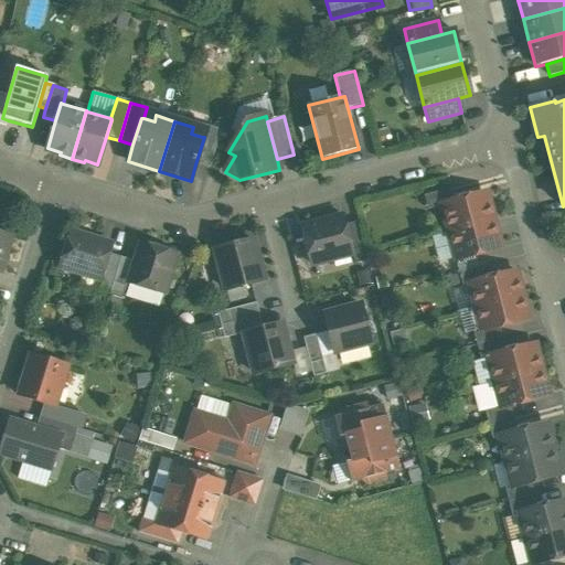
[(205,126),(202,137),(204,137),(195,164),(210,169),(222,130),(205,126)]
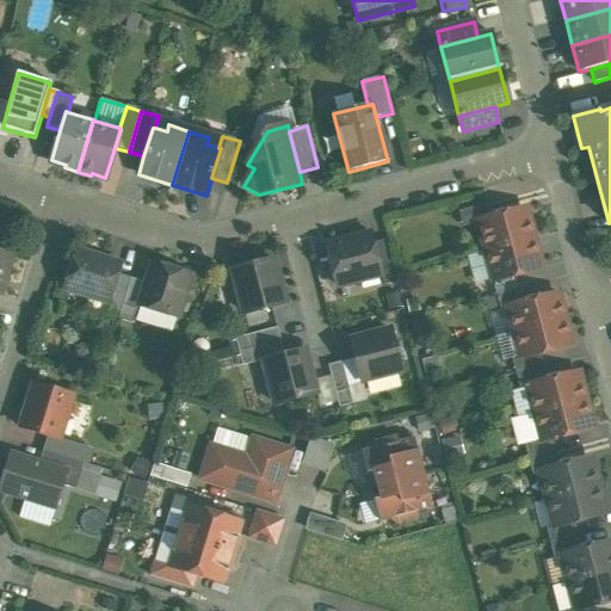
[(486,205),(458,213),(462,227),(477,223),(477,222),(489,218),(486,205)]
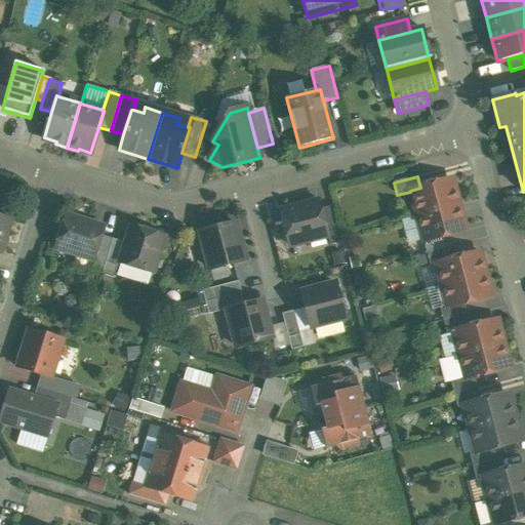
[(420,188),(410,191),(410,192),(417,216),(458,205),(456,198),(454,198),(450,180),(420,188)]
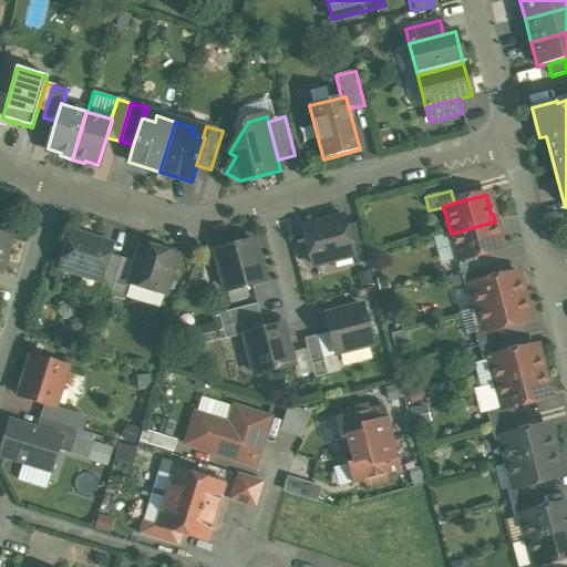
[(343,218),(302,228),(312,266),(353,256),(346,227),(343,218)]
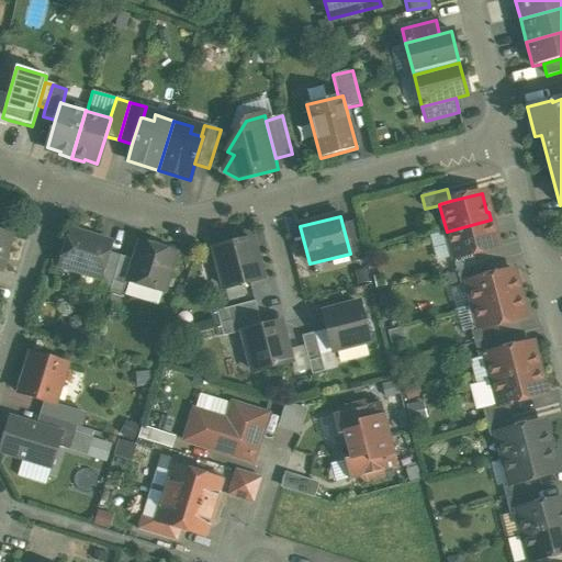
[(491,220),(447,232),(453,259),(496,248),(491,228),(493,228),(491,220)]
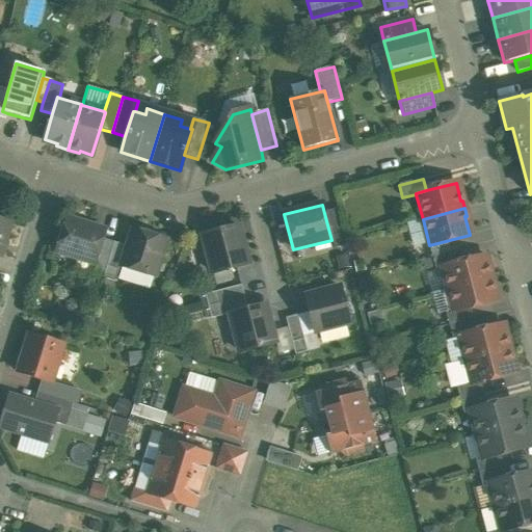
[(346,246),(337,210),(324,213),(331,240),(334,248),(346,246)]
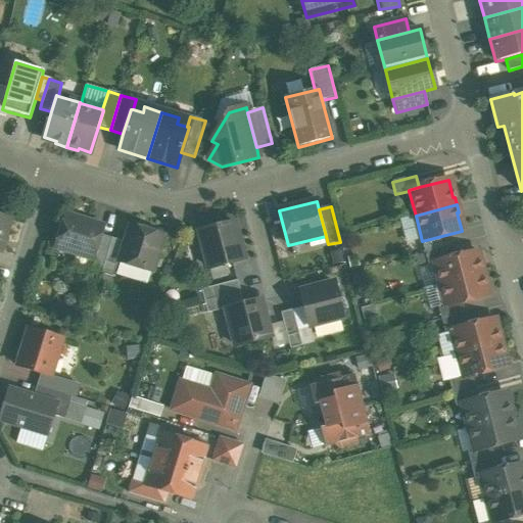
[(103,227),(66,215),(55,249),(92,260),(100,235),(103,227)]
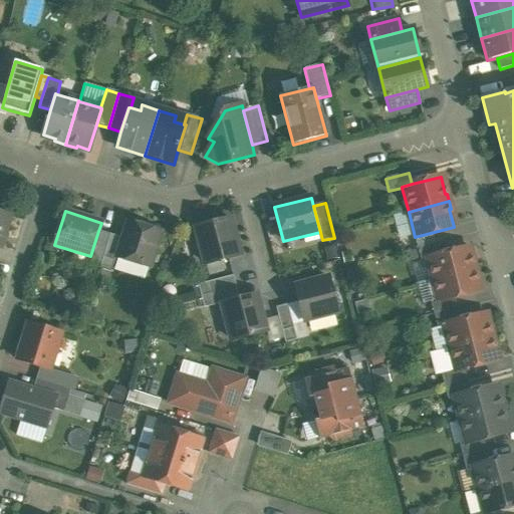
[(11,216),(0,212),(0,248),(1,249),(11,216)]
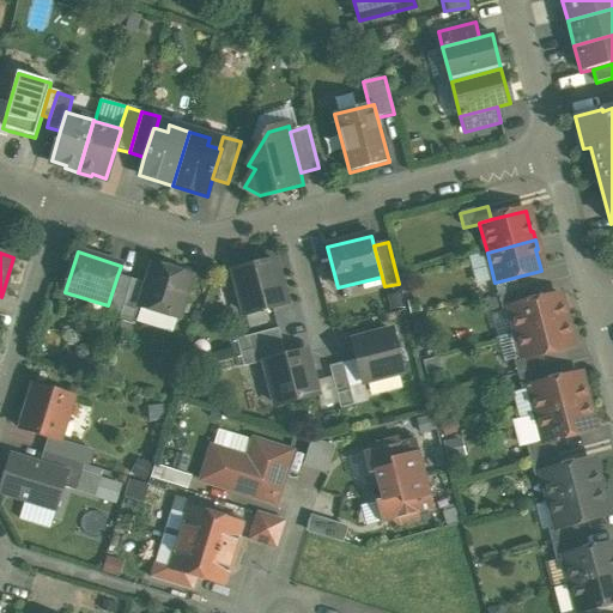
[(274,261),(234,272),(244,316),(285,305),(274,261)]
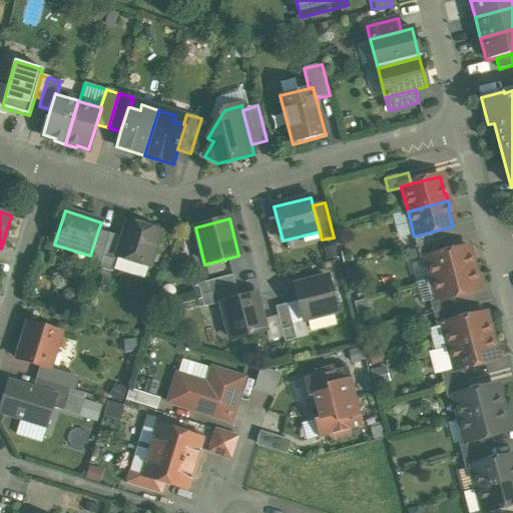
[(161,232),(126,221),(121,237),(115,257),(150,268),(161,232)]
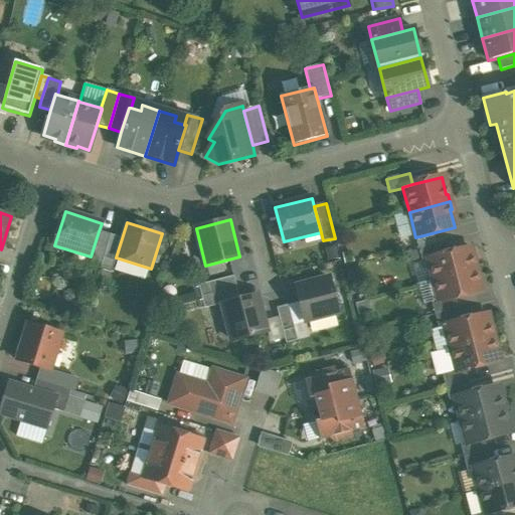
[(111,235),(99,231),(91,256),(88,267),(100,270),(111,235)]
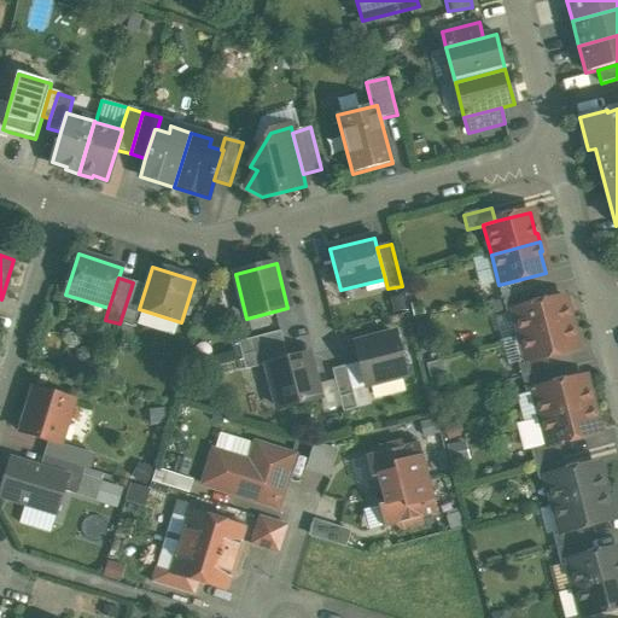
[(133,283),(120,324),(133,328),(139,309),(146,286),(133,283)]
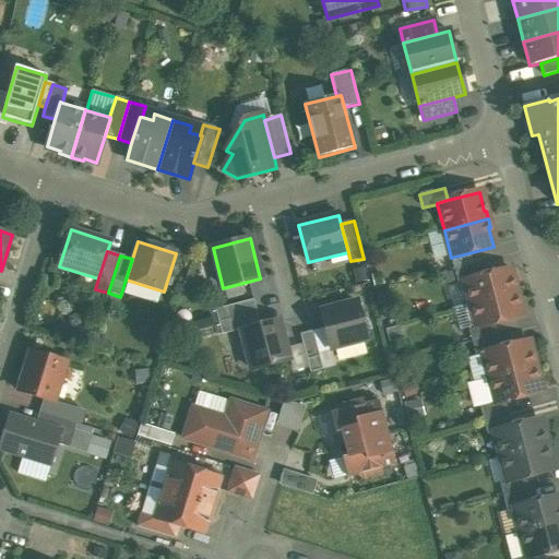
[(471,257),(452,262),(454,271),(473,265),(471,257)]
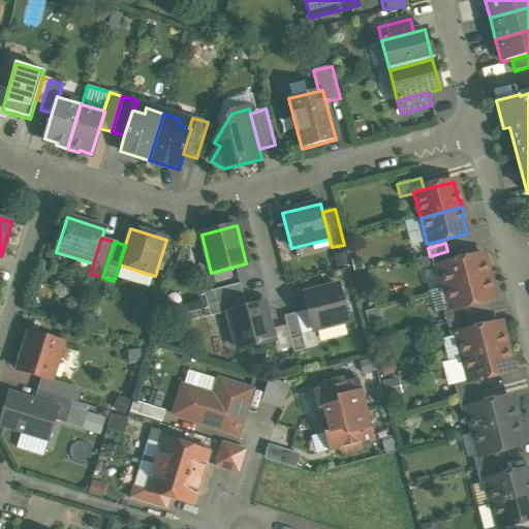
[(447,251),(430,256),(433,270),(439,268),(439,267),(457,261),(454,250),(447,251)]
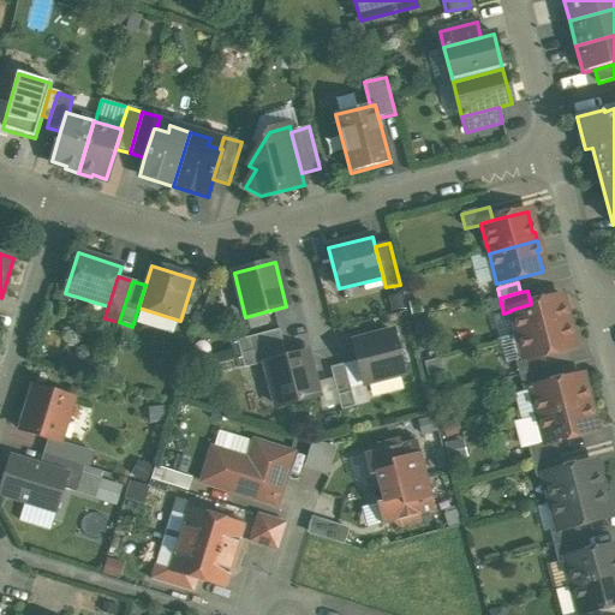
[(531,304),(511,310),(511,311),(518,335),(568,322),(562,297),(531,304)]
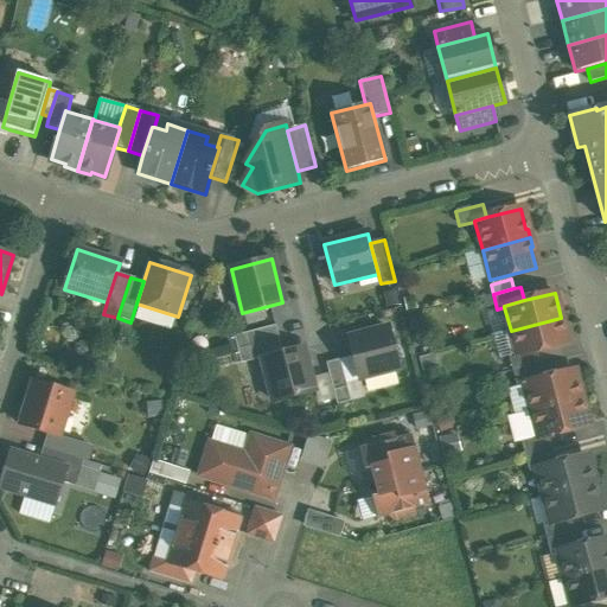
[(561,318),(511,331),(517,355),(517,356),(536,351),(568,343),(561,318)]
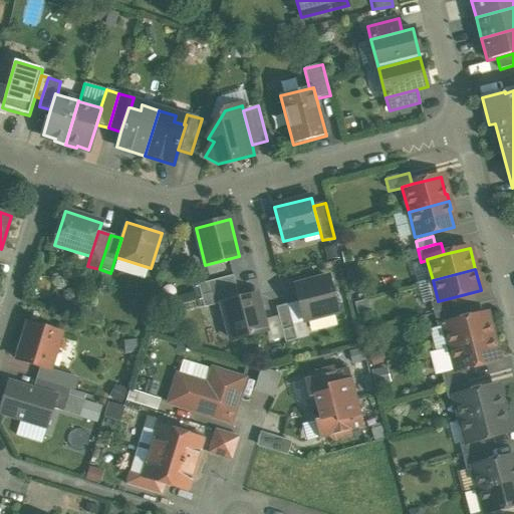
[(233,276),(198,285),(201,297),(236,288),(233,276)]
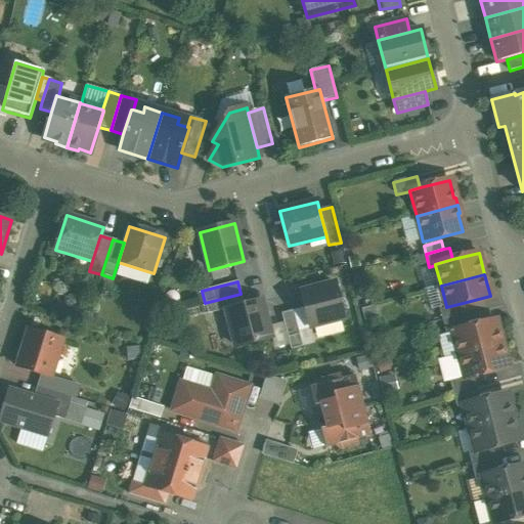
[(335,284),(301,293),(310,328),(344,318),(335,284)]
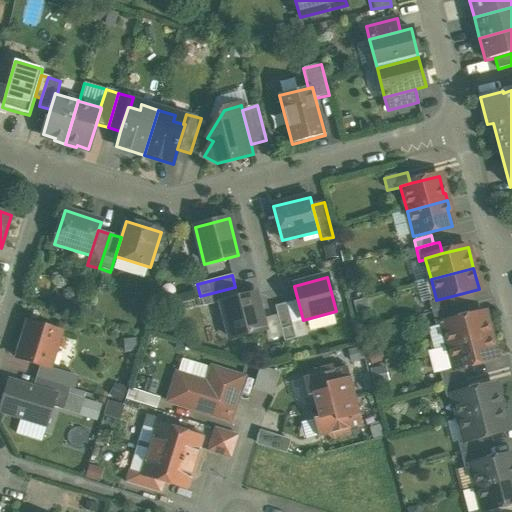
[(235,287),(200,296),(203,307),(221,303),(238,298),(235,287)]
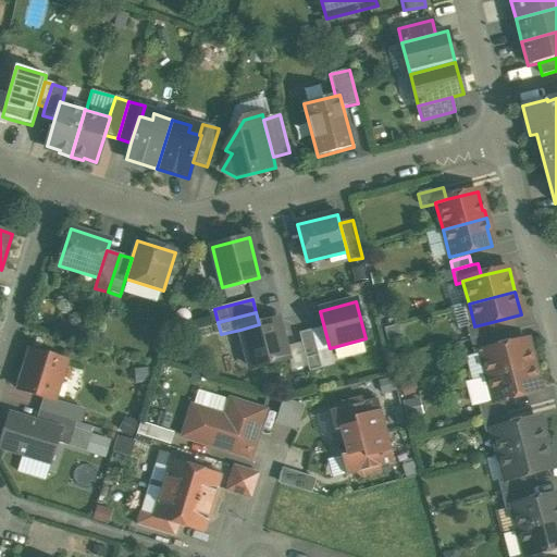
[(259,324),(240,330),(250,369),(287,360),(277,320),(259,324)]
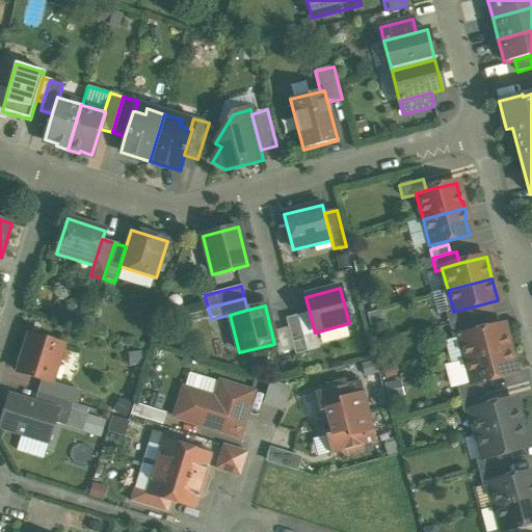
[(470,308),(453,312),(453,311),(446,313),(449,326),(473,320),(470,308)]
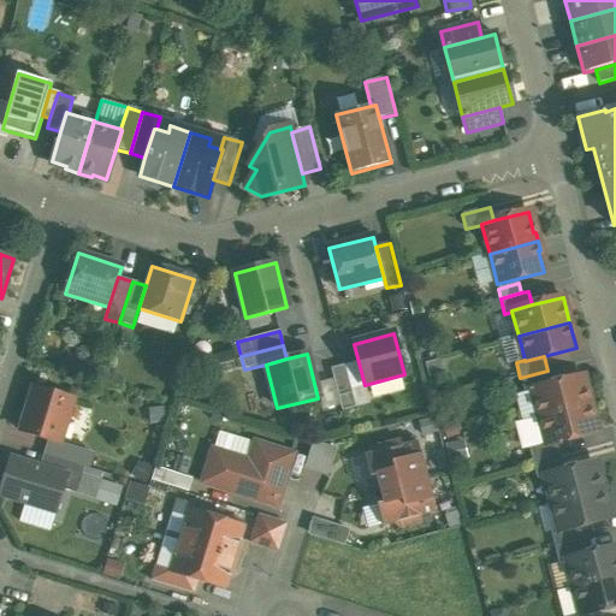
[(344,366),(331,369),(342,412),(355,408),(344,366)]
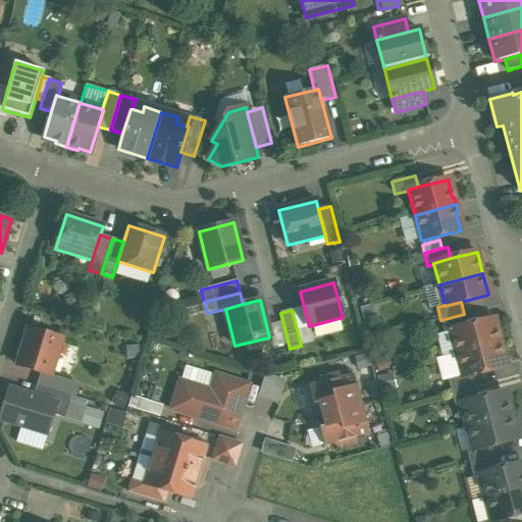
[(464,314),(440,320),(444,333),(450,331),(450,330),(467,325),(464,314)]
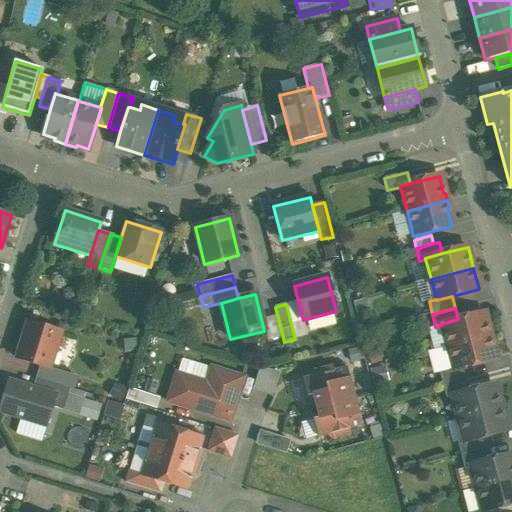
[(458,319),(441,324),(441,325),(447,347),(491,336),(489,330),(487,330),(483,313),(458,319)]
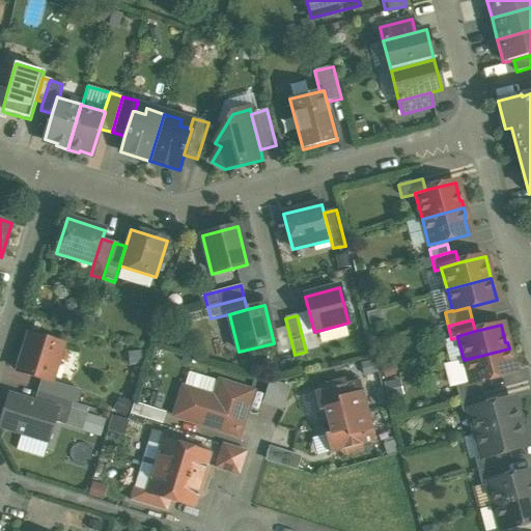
[(63,345),(29,334),(17,372),(52,383),(63,345)]
